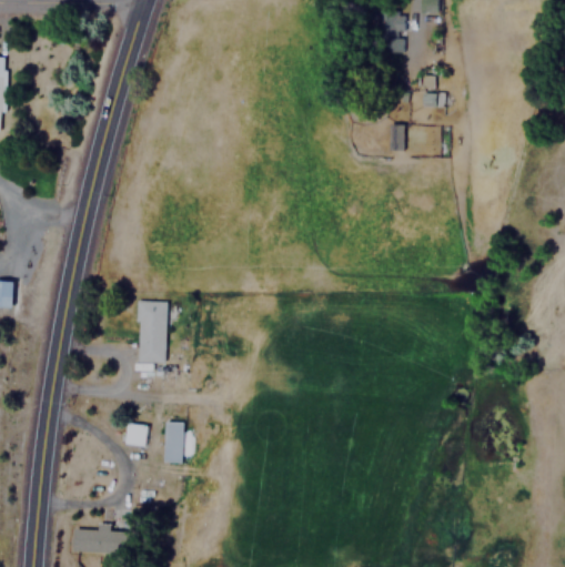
[(406,52),(406,12),(377,11),(377,34),(389,34),(389,52),(406,52)]
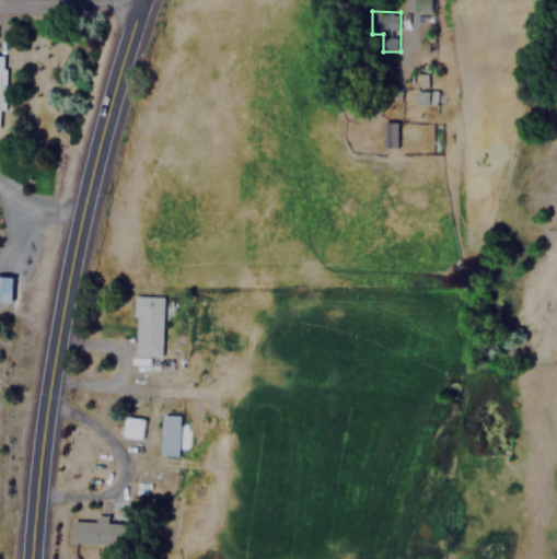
[(0,129),(3,129),(3,111),(8,111),(10,57),(0,56),(0,129)]
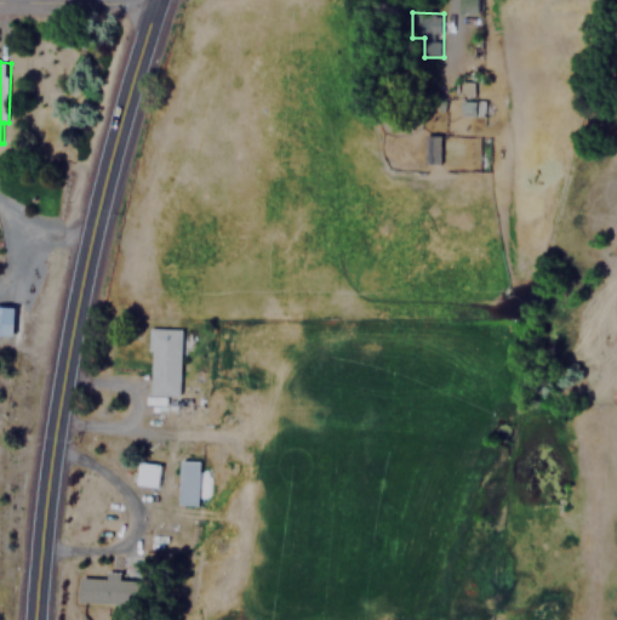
[(466,117),(487,117),(489,102),(466,101),(466,117)]
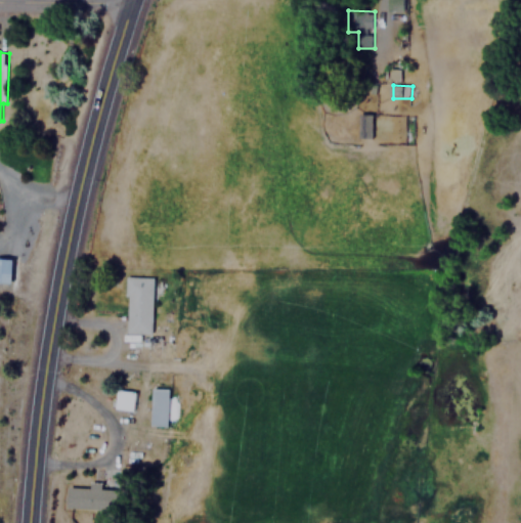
[(373,138),(373,115),(360,115),(360,138),(373,138)]
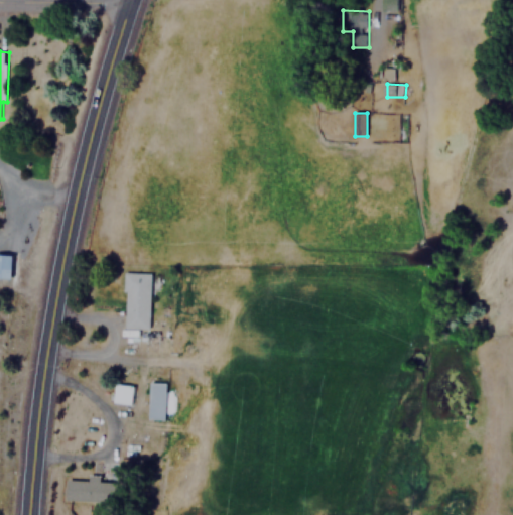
[(0,278),(14,278),(15,256),(0,256),(0,278)]
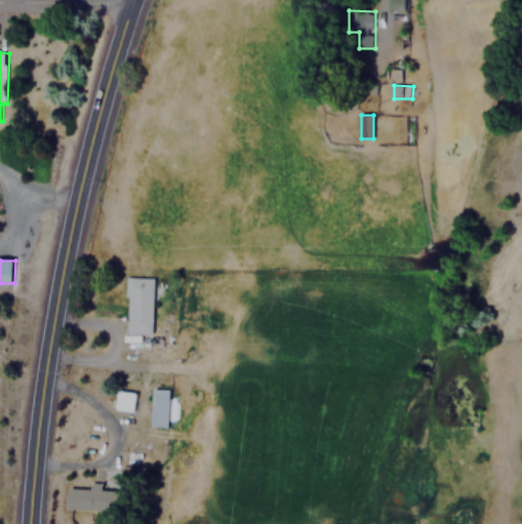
[(154,334),(154,278),(128,278),(128,334),(154,334)]
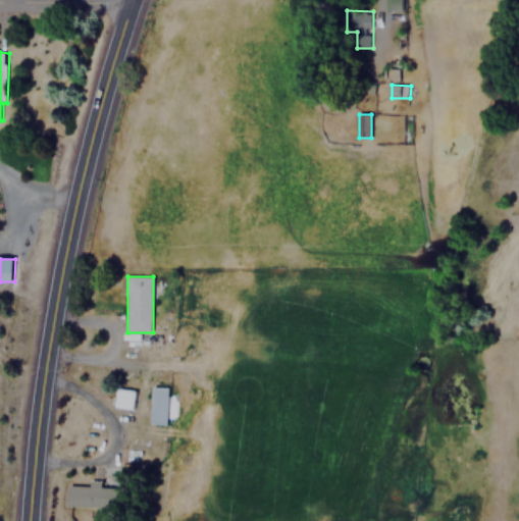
[(169,387),(152,387),(152,425),(169,425),(169,387)]
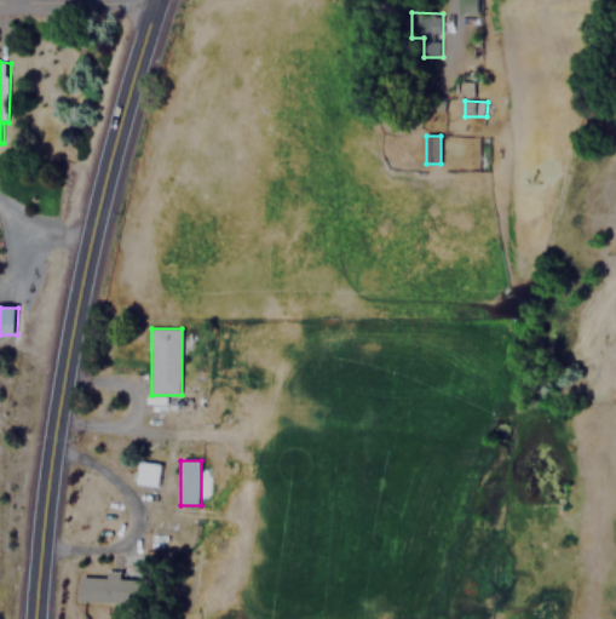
[(138,487),(160,487),(160,464),(138,464),(138,487)]
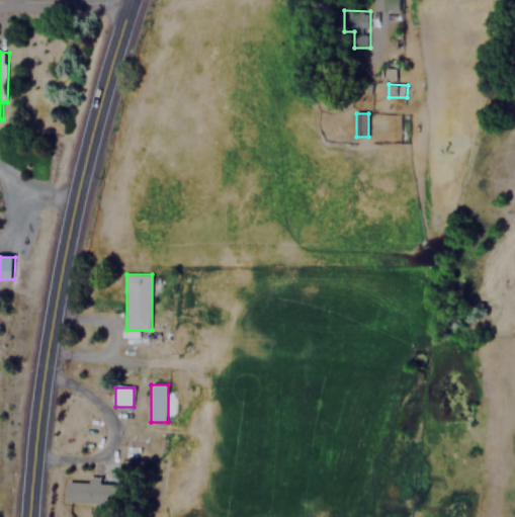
[(67,504),(116,504),(116,484),(102,484),(102,479),(67,479),(67,504)]
